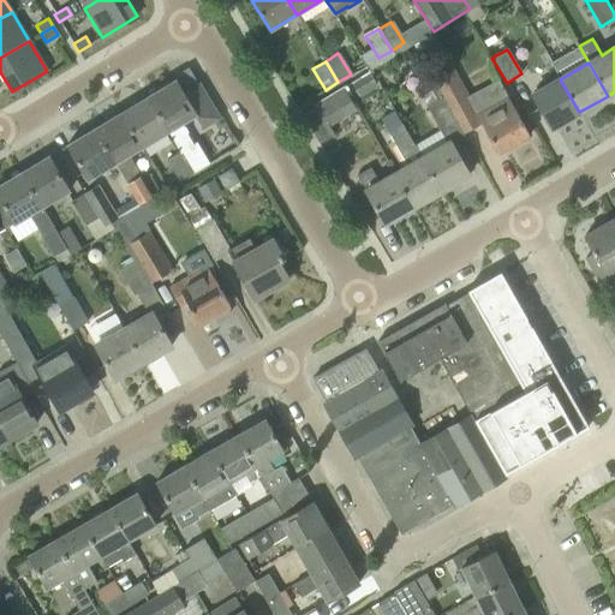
[(441,99),(455,123),(461,133),(481,123),(497,154),(529,136),(506,94),(494,100),(477,111),(453,69),(431,81),(431,82),(428,84),(431,89),(437,100),(441,99)]
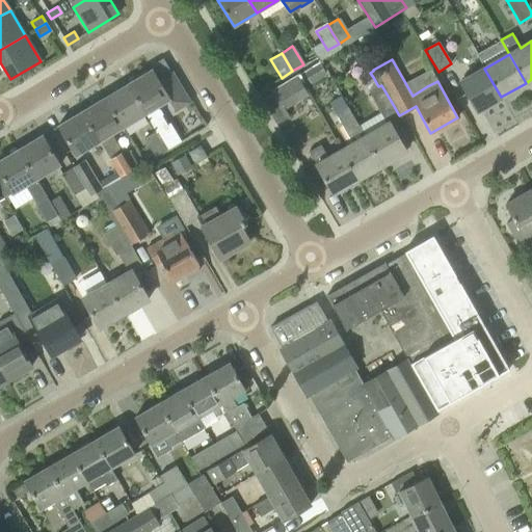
[(306,73),(311,83),(326,74),(320,64),(306,73)]
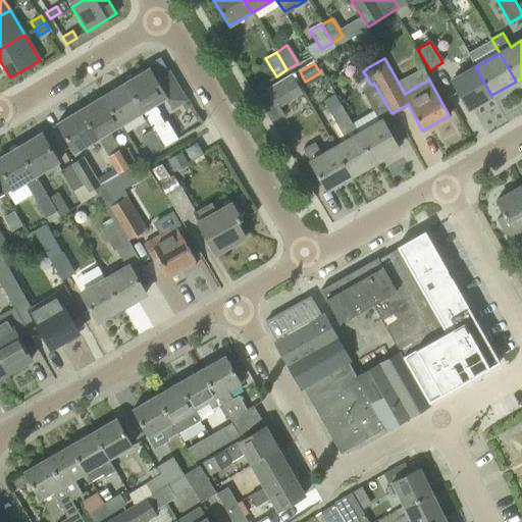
[(491,95),(475,67),(452,81),(468,109),(491,95)]
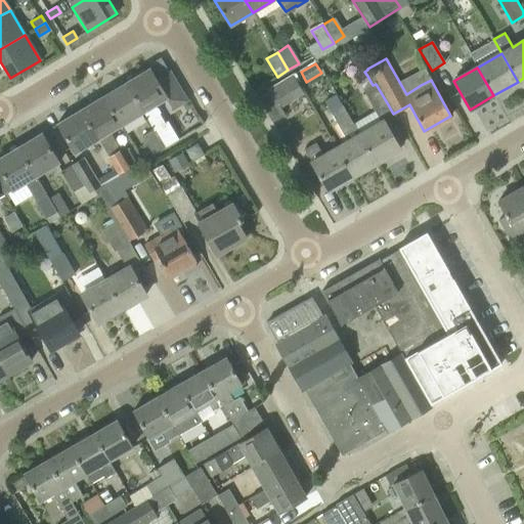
[(148,69),(126,82),(143,112),(155,130),(165,147),(169,144),(160,128),(165,125),(160,115),(161,113),(156,104),(167,98),(173,108),(186,100),(168,71),(155,79),(148,69)]
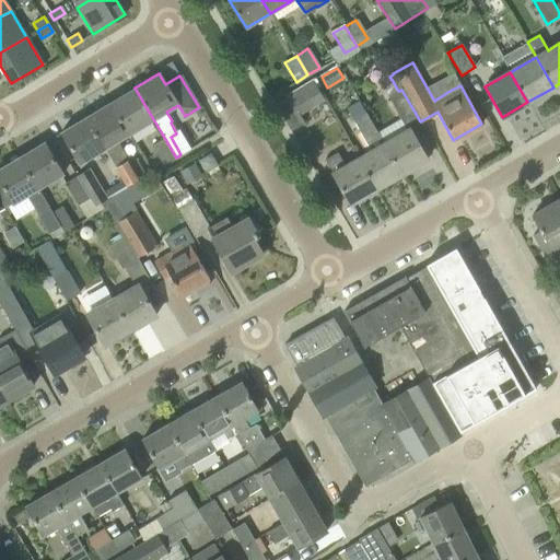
[(403,119),(415,112),(401,90),(398,91),(393,81),(384,86),(403,119)]
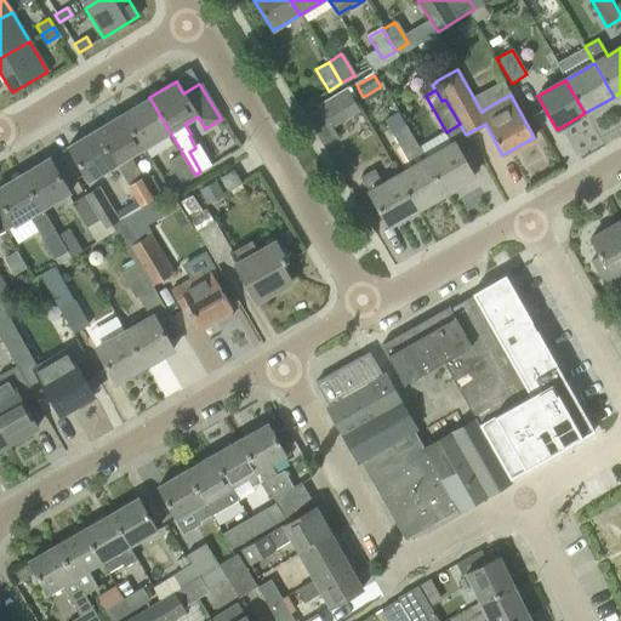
[(149,97),(121,114),(143,149),(170,132),(149,97)]
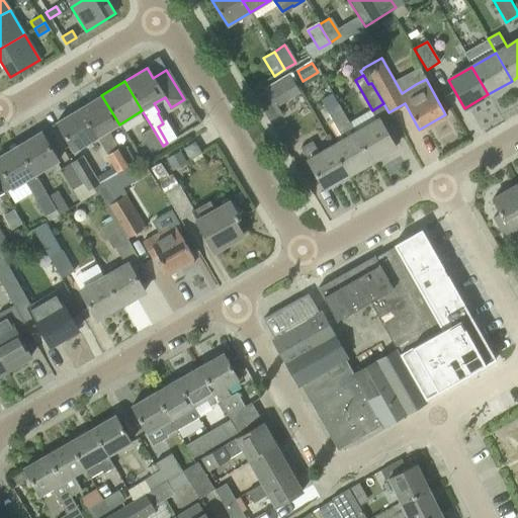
[(254,97),(269,121),(281,113),(266,89),(254,97)]
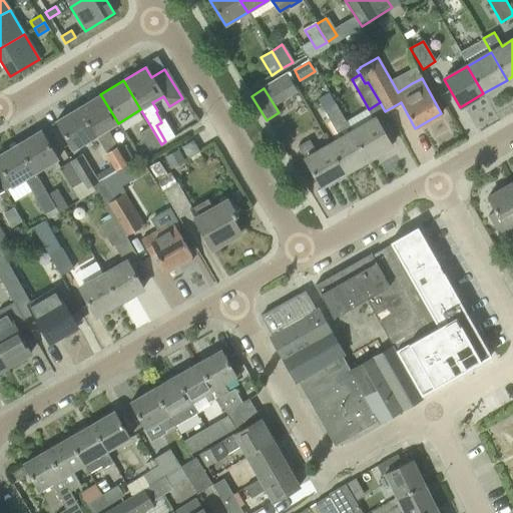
[(78,107),(96,136),(106,153),(116,171),(128,164),(127,162),(119,150),(118,146),(108,129),(118,123),(100,94),(78,107)]
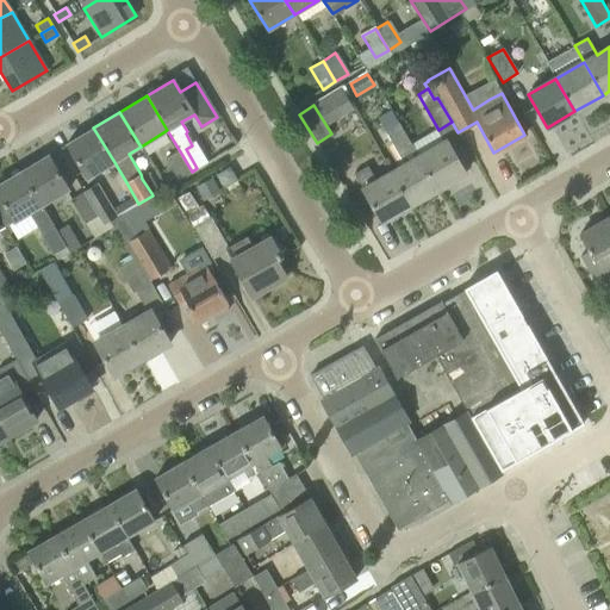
[(404,165),(390,173),(409,206),(437,190),(418,156),(411,144),(411,143),(398,123),(385,131),(404,165)]
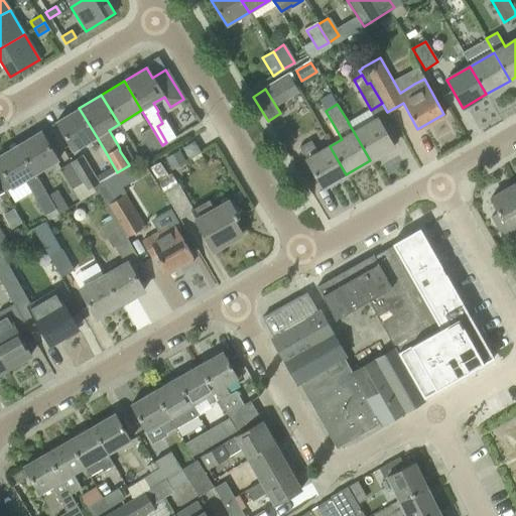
[(74,151),(97,137),(79,108),(55,121),(74,151)]
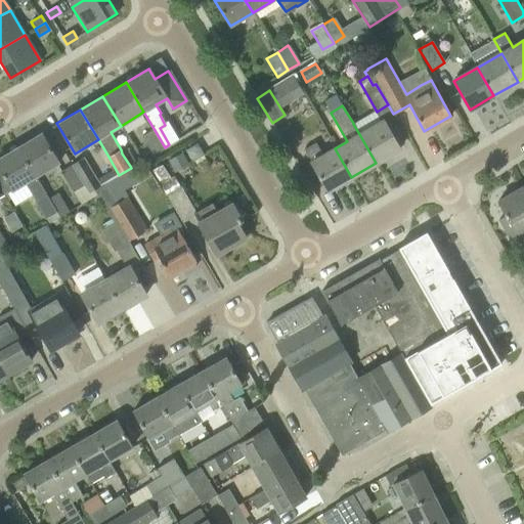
[(383,121),(359,134),(376,163),(399,149),(383,121)]
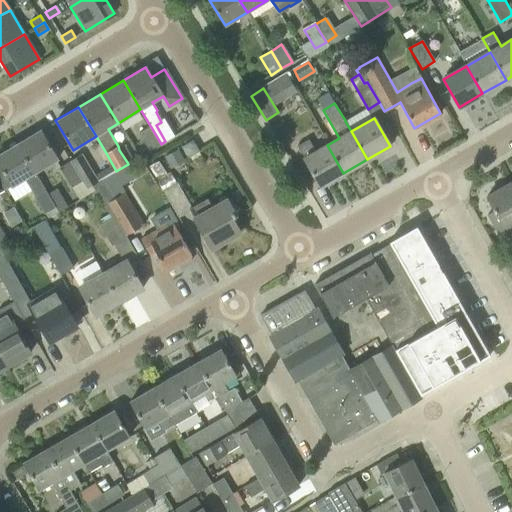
[(150,151),(161,144),(151,127),(139,133),(150,151)]
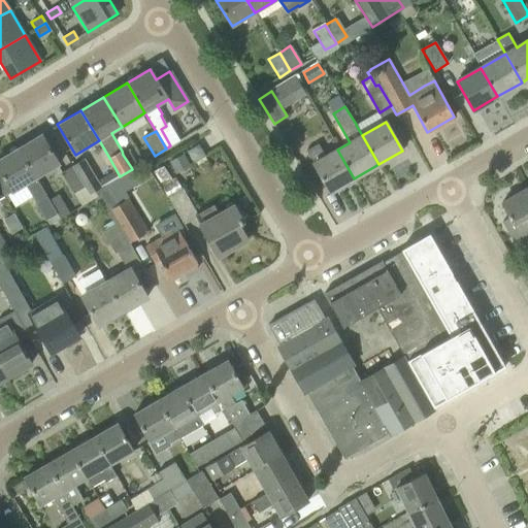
[(41,134),(18,147),(36,178),(36,177),(59,164),(41,134)]
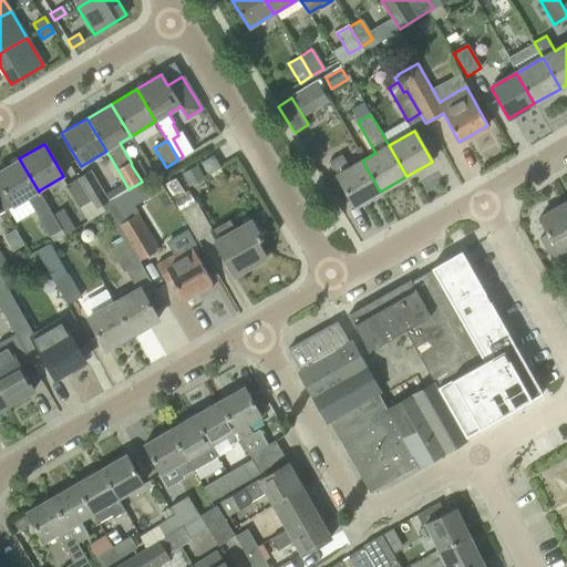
[(380,192),(362,161),(349,168),(341,154),(329,162),(354,206),(380,192)]
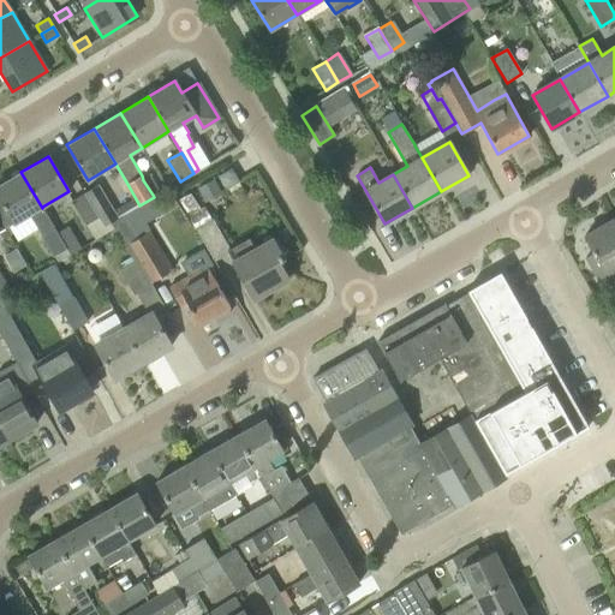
[(219,177),(226,189),(238,181),(231,169),(219,177)]
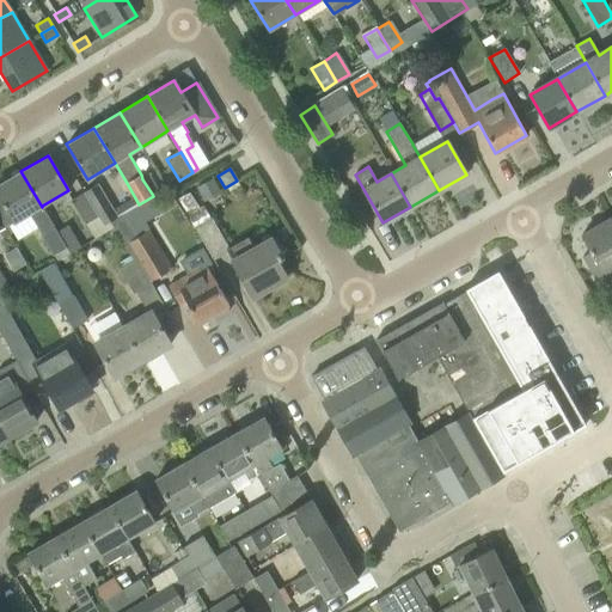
[(42,207),(20,171),(0,183),(0,199),(14,222),(29,214),(57,262),(71,254),(57,232),(42,206),(42,207)]
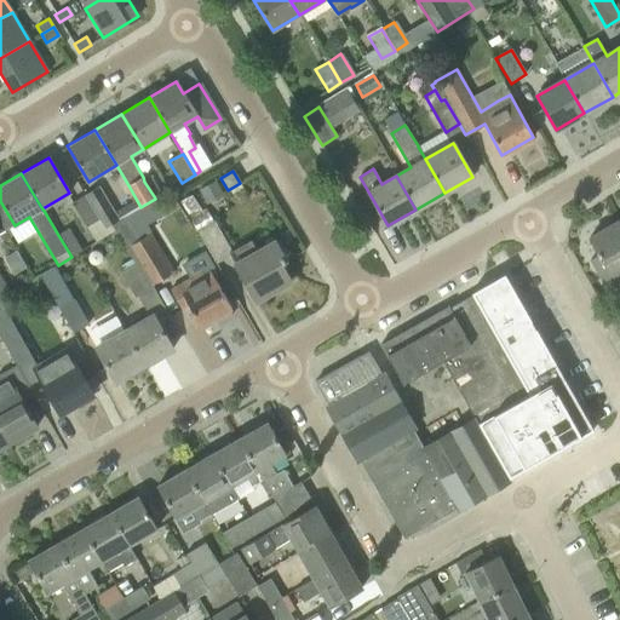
[(151,178),(144,182),(154,196),(160,193),(151,178)]
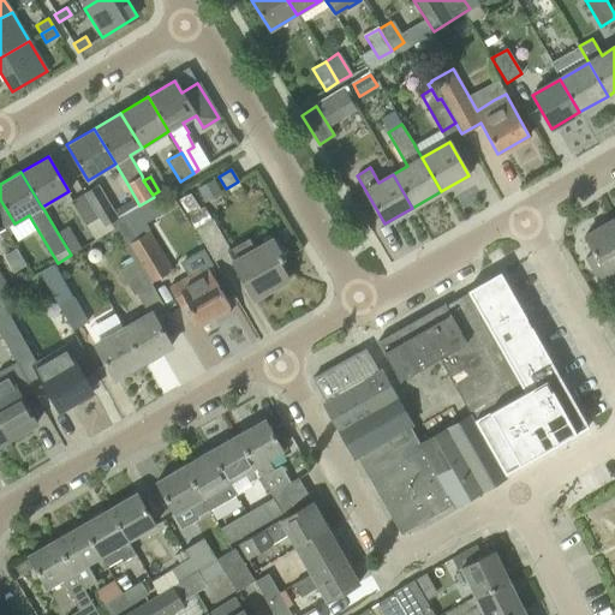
[(213,180),(196,189),(203,202),(219,193),(213,180)]
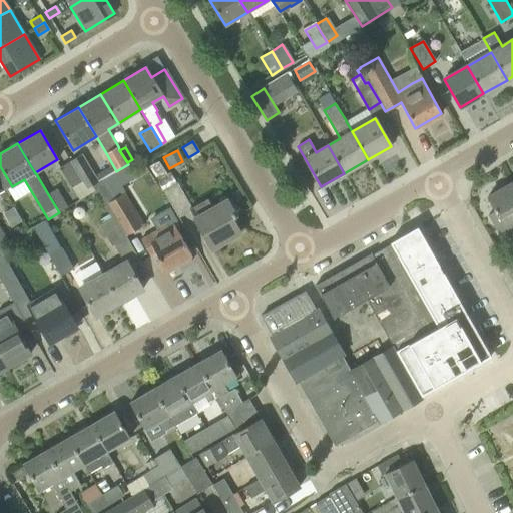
[(69,162),(81,182),(82,181),(87,189),(99,181),(82,154),(69,162)]
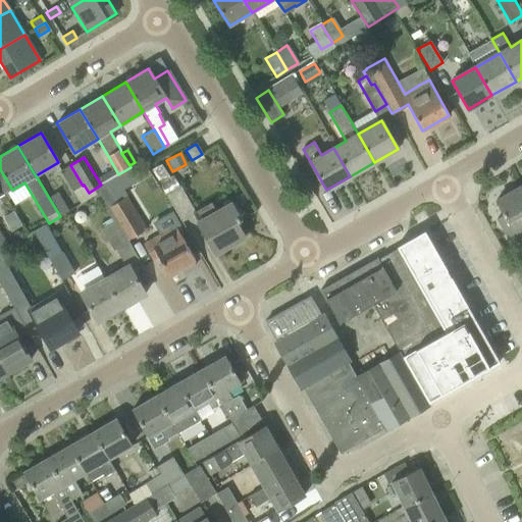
[(73,192),(83,186),(70,165),(61,171),(73,192)]
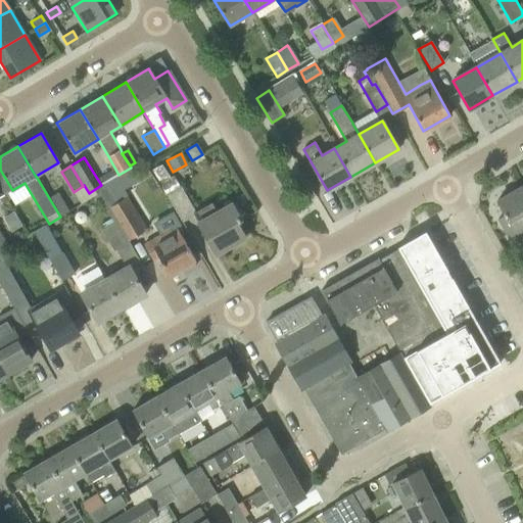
[(106,182),(112,193),(122,187),(115,177),(106,182)]
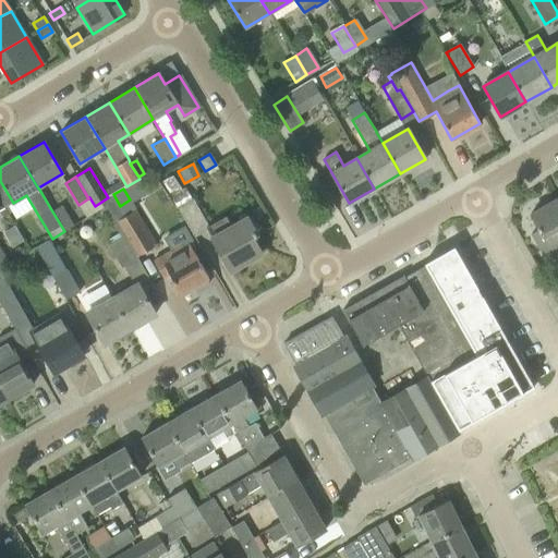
[(178,207),(195,238),(209,229),(192,199),(178,207)]
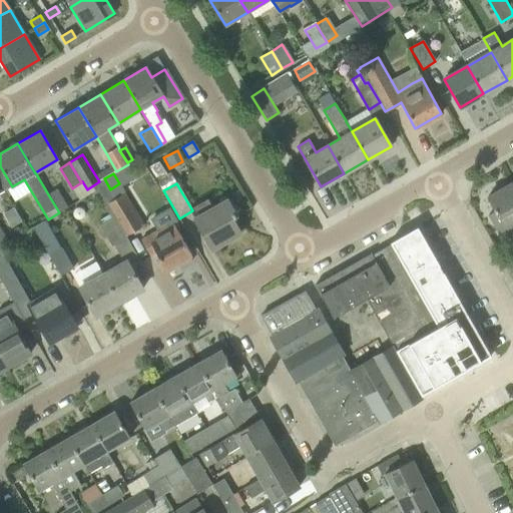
[(512,188),(510,183),(487,197),(495,211),(488,215),(499,234),(512,226),(512,188)]
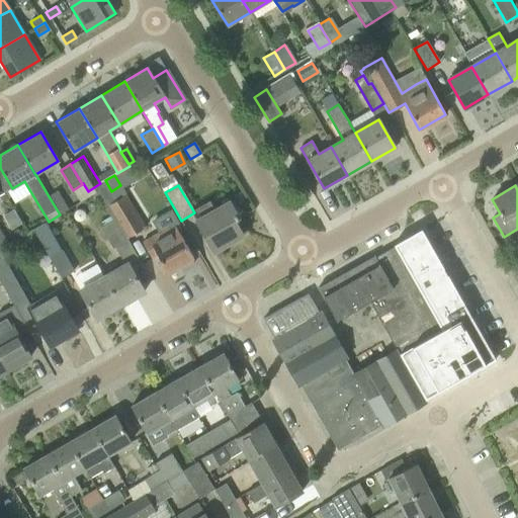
[(58,190),(49,196),(60,214),(69,209),(58,190)]
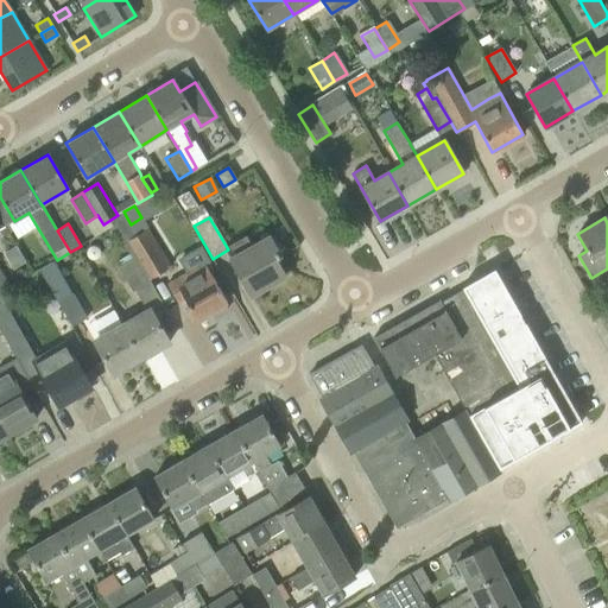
[(134,258),(149,282),(170,267),(146,229),(124,242),(134,258)]
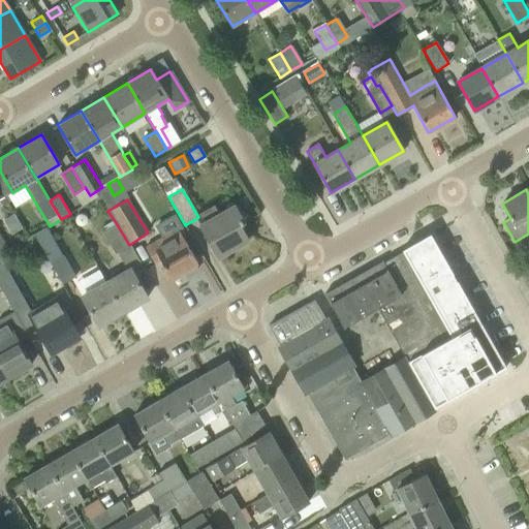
[(200,225),(208,239),(218,257),(247,241),(239,226),(243,223),(234,207),(200,225)]
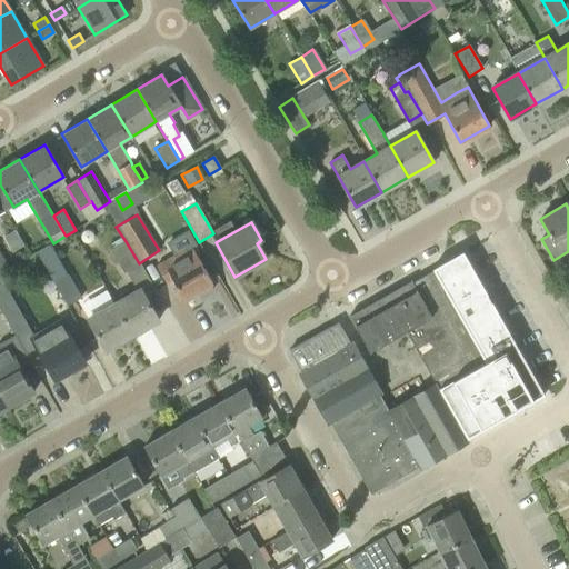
[(123,242),(110,250),(123,272),(126,271),(139,263),(126,241),(123,242)]
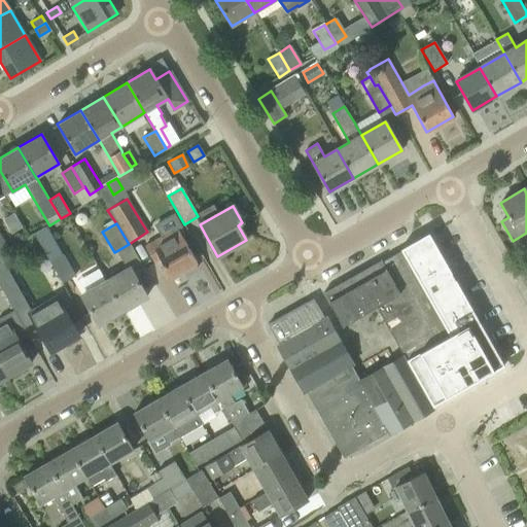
[(49,261),(62,283),(75,276),(46,226),(34,235),(49,261)]
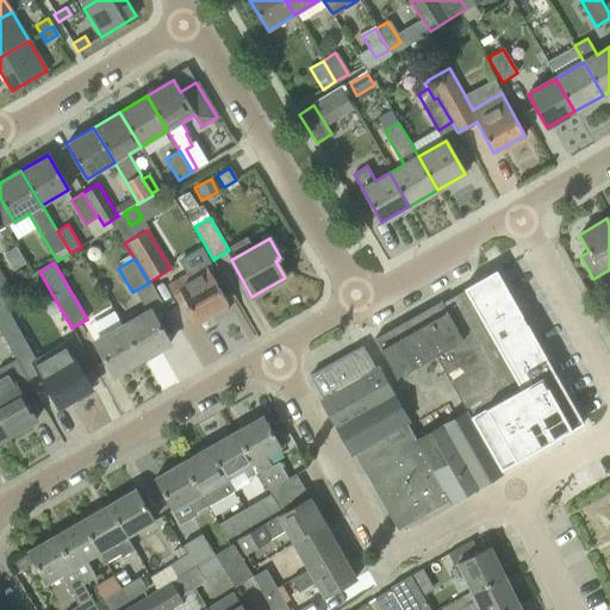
[(205,263),(167,285),(178,304),(185,300),(197,321),(215,311),(217,316),(228,310),(225,305),(228,304),(205,263)]
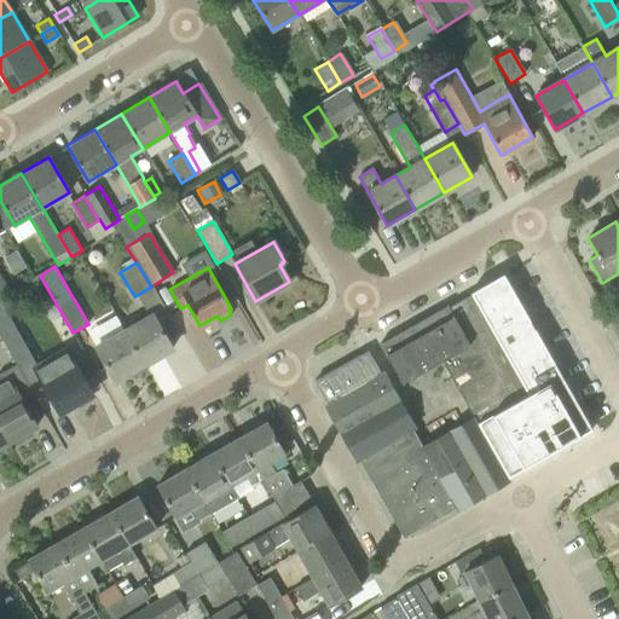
[(492,279),(470,293),(473,296),(474,301),(505,354),(527,393),(527,394),(476,422),(508,476),(521,469),(515,458),(518,458),(522,468),(528,464),(530,466),(557,449),(557,447),(565,444),(566,444),(580,435),(574,424),(585,418),(534,328),(524,334),(519,327),(530,320),(509,284),(498,291),(492,279)]
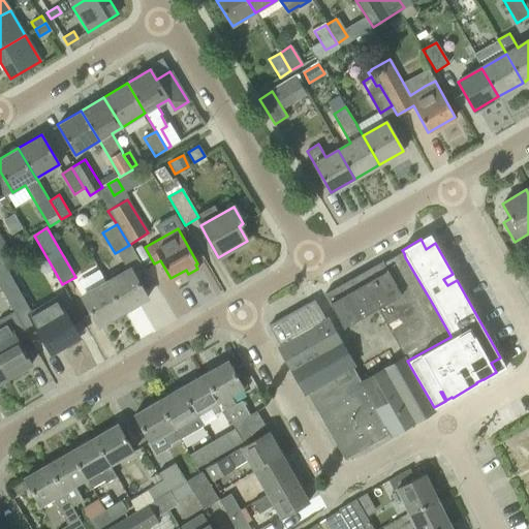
[(393,261),(350,286),(366,312),(376,307),(407,361),(450,336),(432,303),(405,257),(394,263),(393,261)]
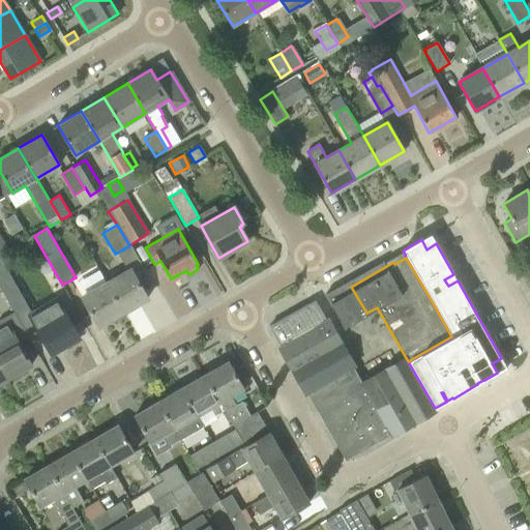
[(130,269),(107,283),(123,313),(147,298),(130,269)]
